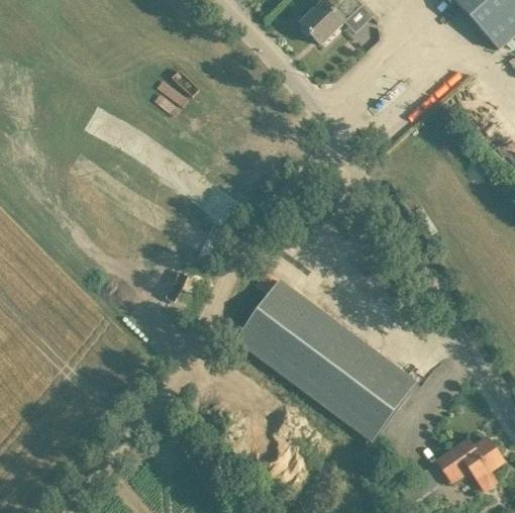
[(299,22),(319,42),(359,3),(356,0),(320,0),(299,22)]
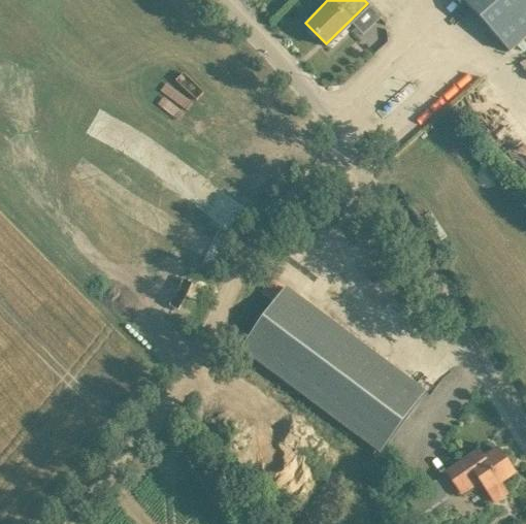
[(464,0),(508,50),(525,31),(525,30),(525,0),(464,0)]
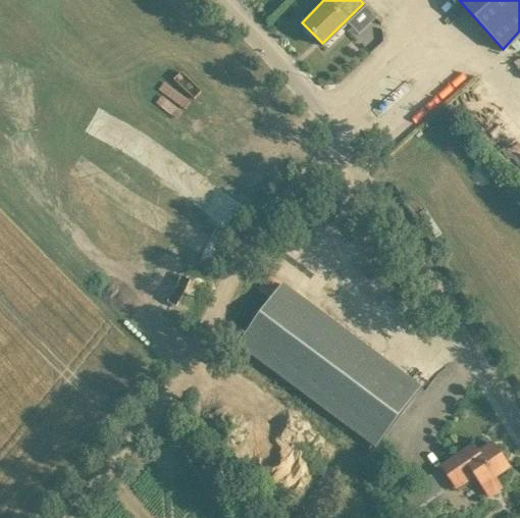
[(328,295),(335,285),(310,267),(303,278),(328,295)]
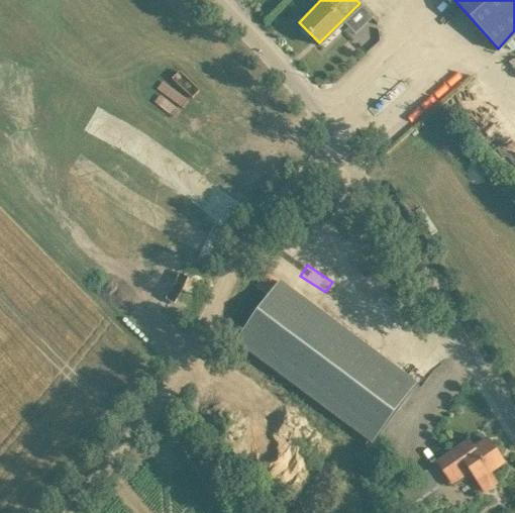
[(278,278),(233,337),(371,440),(415,381),(278,278)]
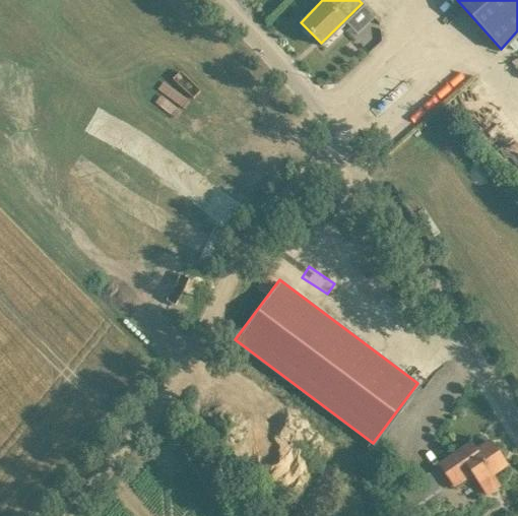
[(470,439),(453,450),(438,461),(453,485),(472,470),(487,492),(499,482),(492,471),(505,462),(489,439),(476,448),(470,439)]
